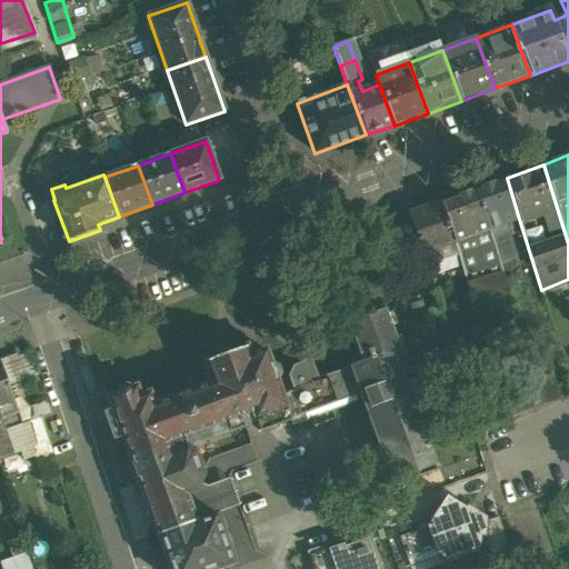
[(507,178),(473,190),(489,231),(519,219),(507,178)]
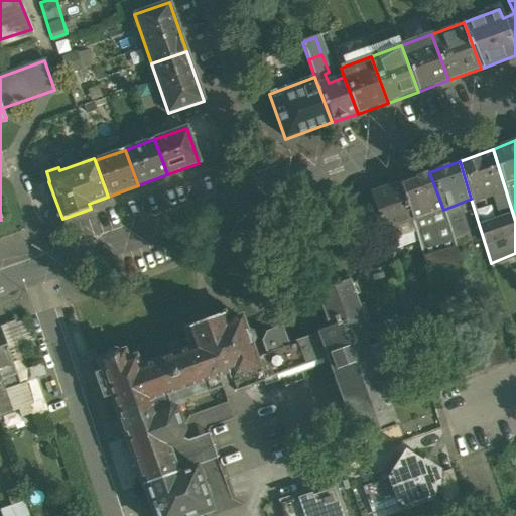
[(429,172),(399,183),(412,221),(416,231),(430,281),(463,273),(443,210),(429,172)]
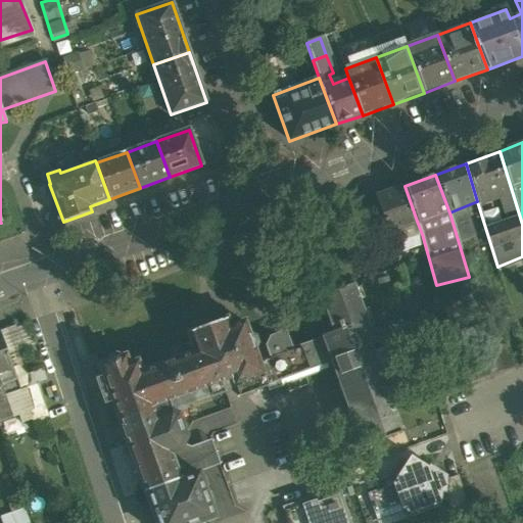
[(405,186),(375,196),(392,244),(422,234),(418,224),(405,186)]
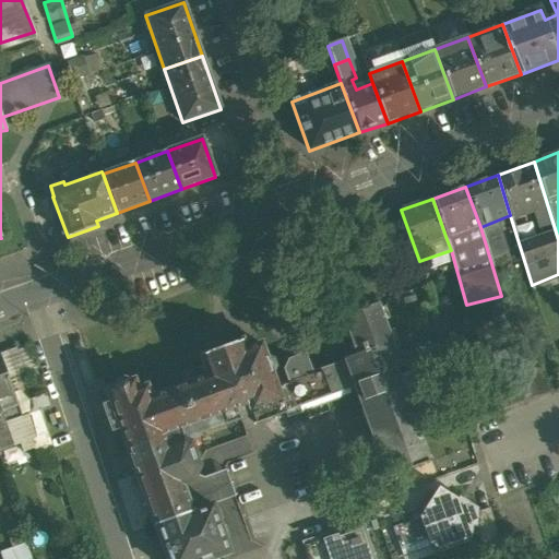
[(368,222),(371,228),(382,223),(380,217),(368,222)]
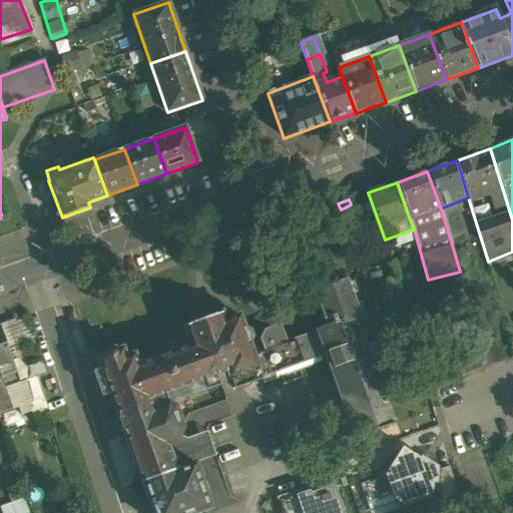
[(330,370),(370,356),(364,339),(369,338),(347,279),(314,291),(327,326),(315,331),(316,332),(326,361),(330,370)]
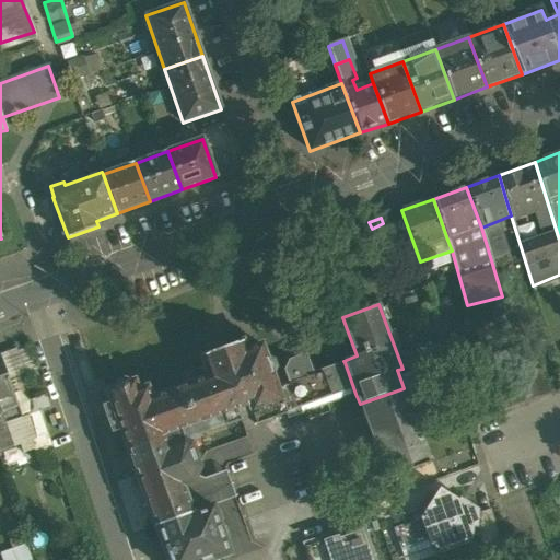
[(166,393),(184,441),(241,420),(236,410),(248,406),(255,424),(286,413),(276,386),(272,375),(276,368),(272,360),(266,357),(261,345),(245,350),(242,341),(200,357),(208,377),(166,393)]
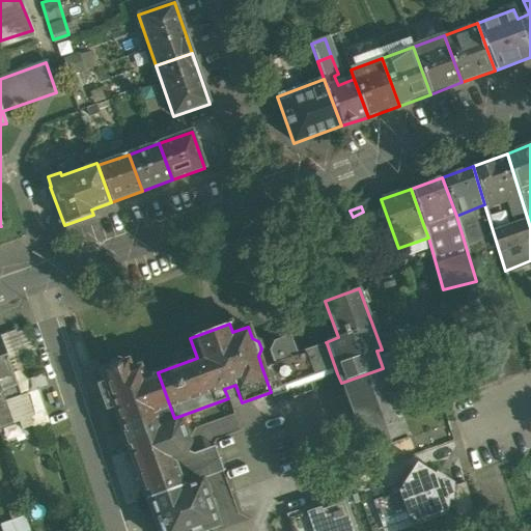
[(27,330),(17,333),(16,330),(0,335),(0,339),(7,360),(35,351),(27,330)]
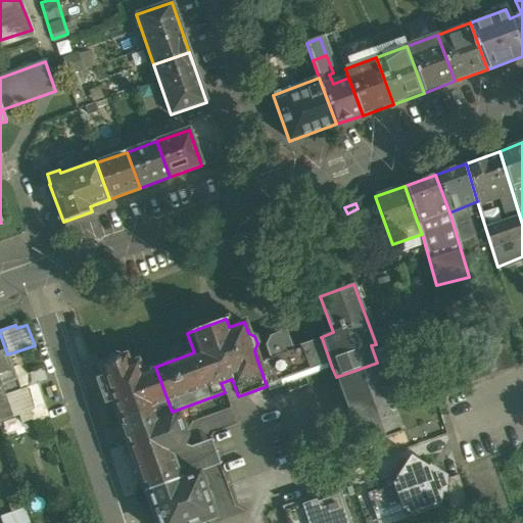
[(322,338),(292,348),(292,346),(291,346),(286,330),(272,335),(269,336),(265,345),(269,357),(257,361),(267,386),(269,391),(332,368),(322,338)]
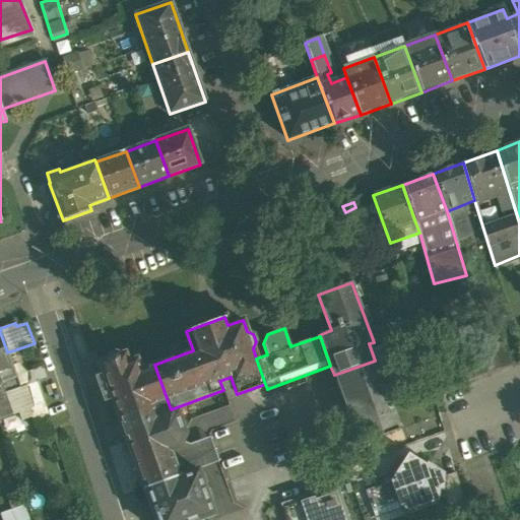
[(0,332),(0,419),(12,415),(5,394),(20,388),(12,367),(17,365),(13,353),(8,355),(7,352),(0,332)]
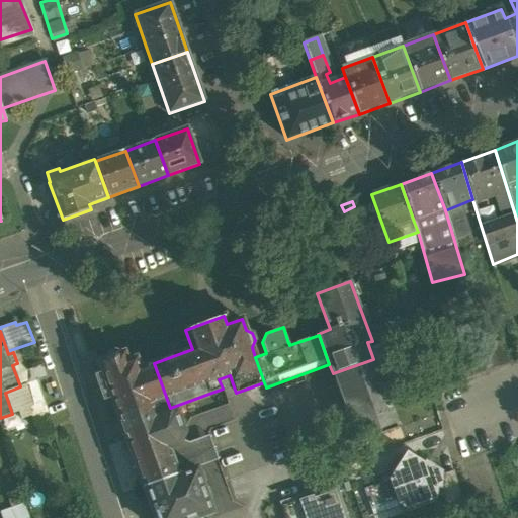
[(171,409),(170,408),(154,363),(140,368),(136,357),(126,360),(123,352),(98,361),(144,488),(178,475),(169,450),(176,447),(183,433),(176,411),(171,409)]
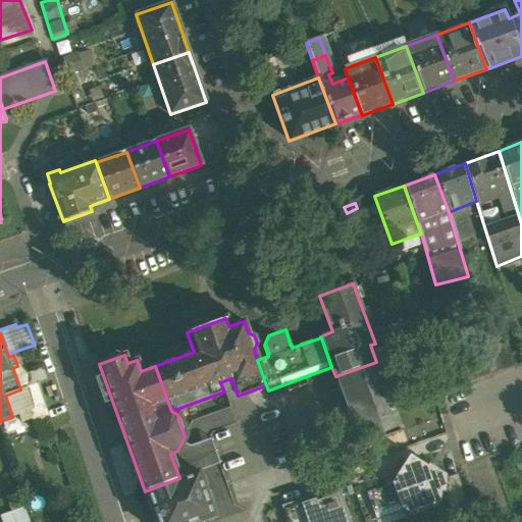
[(469,360),(448,367),(455,388),(476,380),(469,360)]
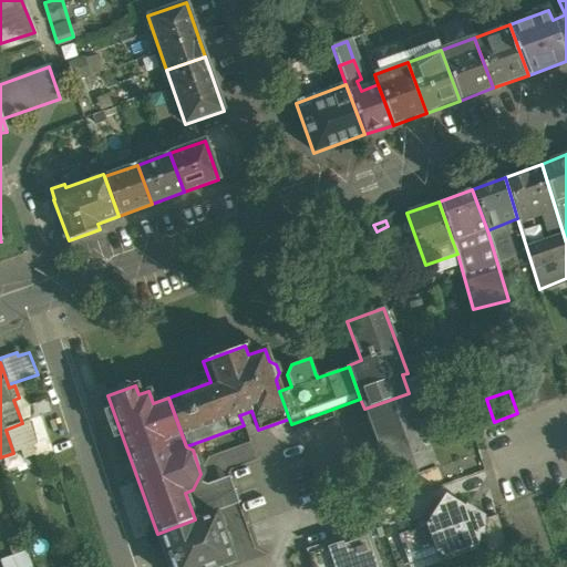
[(409,393),(364,409),(390,480),(434,463),(409,393)]
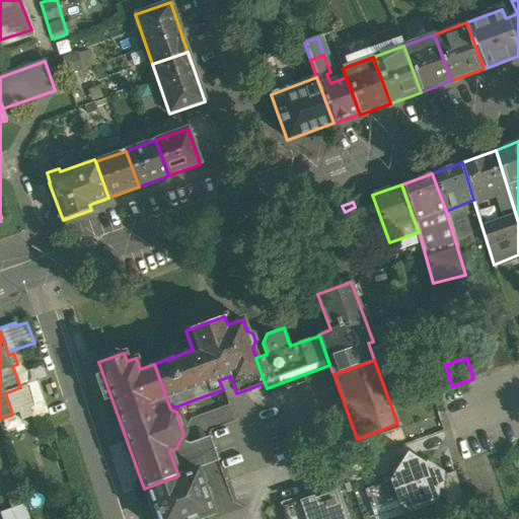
[(43,366),(26,372),(26,385),(31,406),(27,408),(31,417),(34,426),(50,421),(44,403),(45,403),(39,384),(38,381),(47,378),(43,366)]
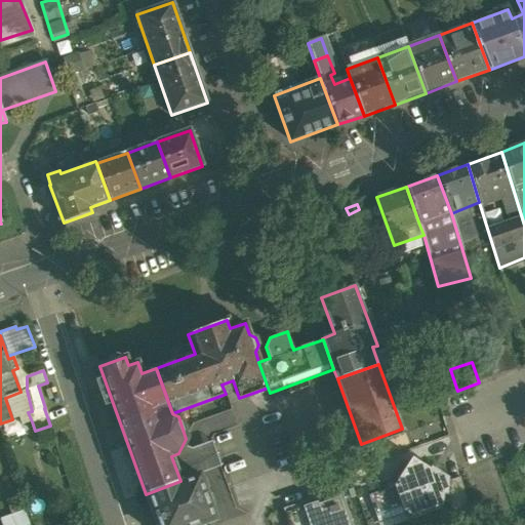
[(27,390),(21,392),(5,398),(12,419),(18,417),(22,426),(32,421),(28,412),(32,411),(27,390)]
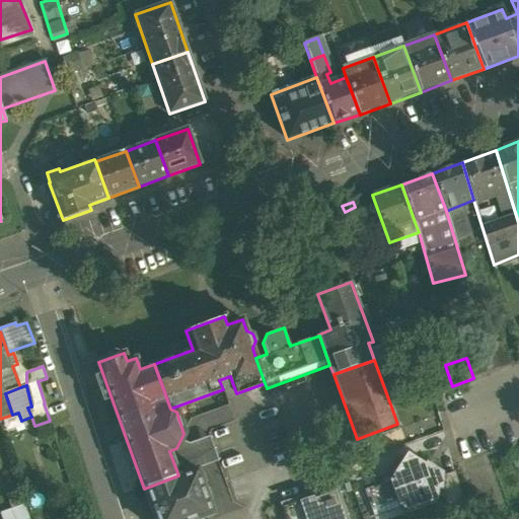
[(438,490),(441,490),(449,513),(464,508),(454,472),(443,475),(443,472),(425,461),(424,463),(417,459),(415,461),(406,456),(397,471),(394,470),(388,479),(389,482),(364,490),(372,511),(396,502),(398,506),(400,506),(402,510),(405,509),(406,514),(437,504),(438,490)]
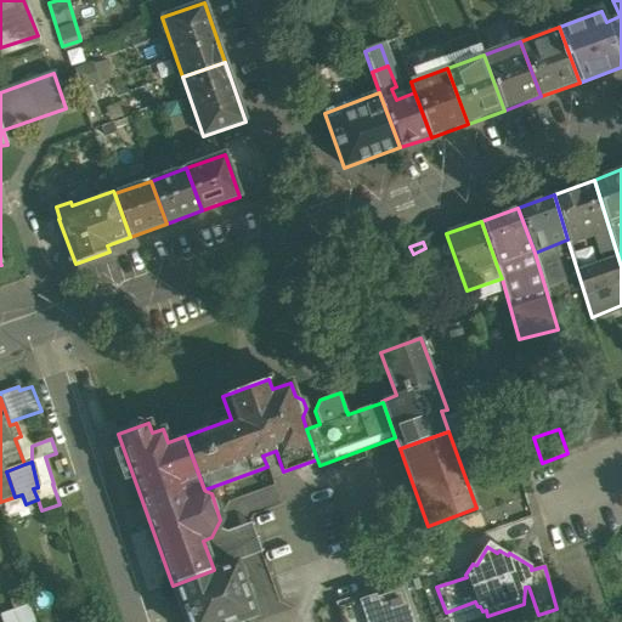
[(236,563),(214,570),(173,586),(185,621),(237,621),(255,616),(236,563)]
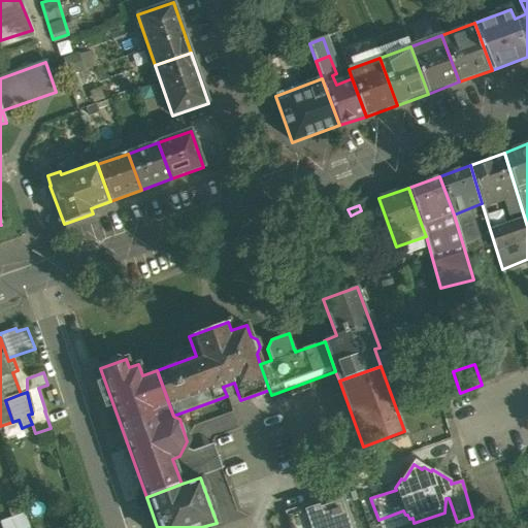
[(354,527),(343,494),(324,501),(323,499),(285,512),(289,527),(354,527)]
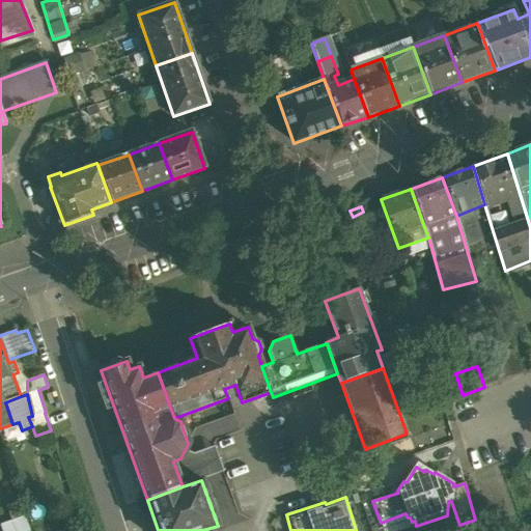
[(30,530),(26,514),(0,523),(2,530),(30,530)]
